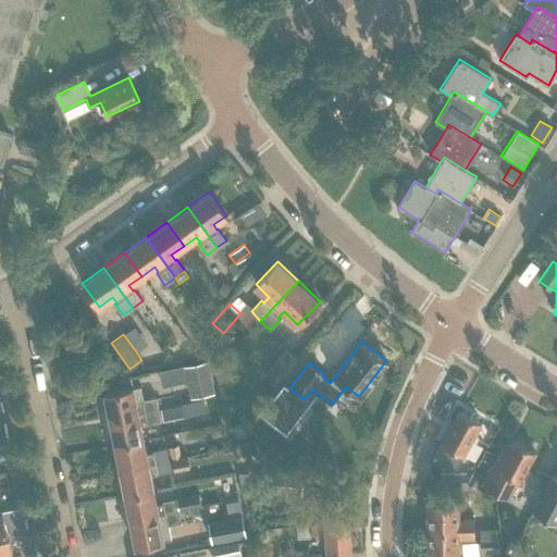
[(264,375),(275,383),(295,358),(285,349),(264,375)]
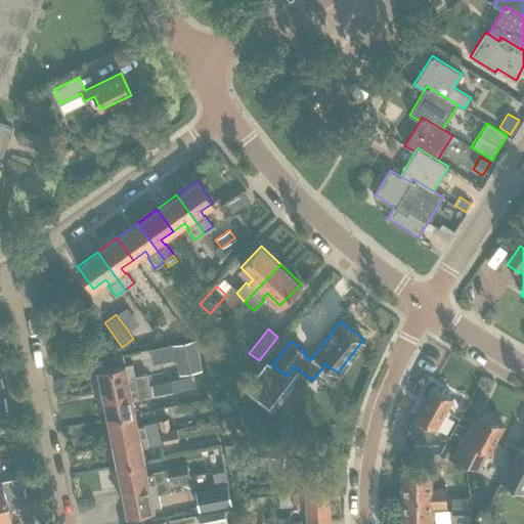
[(194,339),(172,343),(178,374),(201,369),(194,339)]
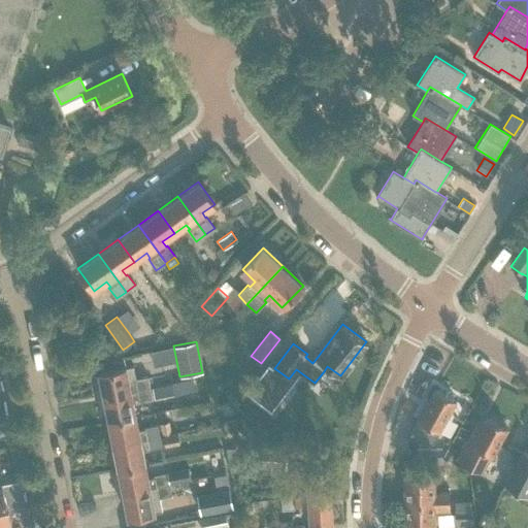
[(126,367),(99,372),(103,397),(151,388),(147,376),(134,380),(135,381),(129,382),(126,367)]
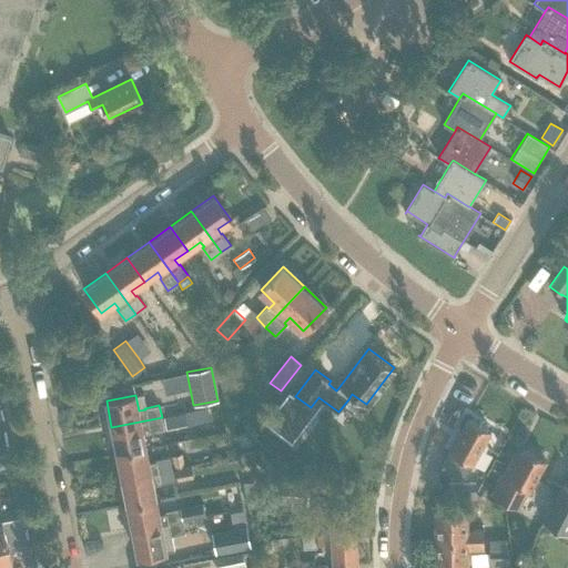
[(184,412),(163,416),(166,428),(186,424),(184,412)]
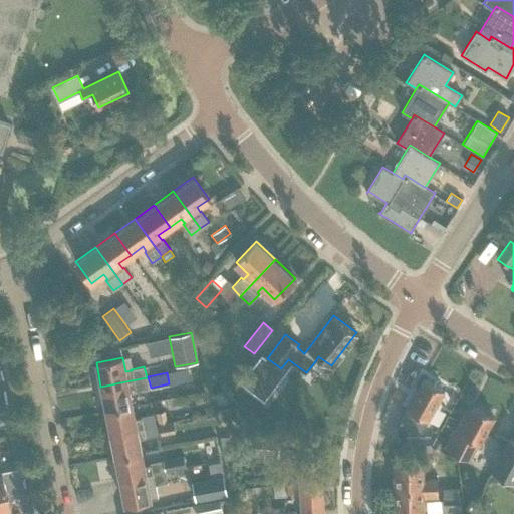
[(100,387),(105,410),(132,405),(130,391),(135,390),(136,391),(149,389),(147,377),(100,387)]
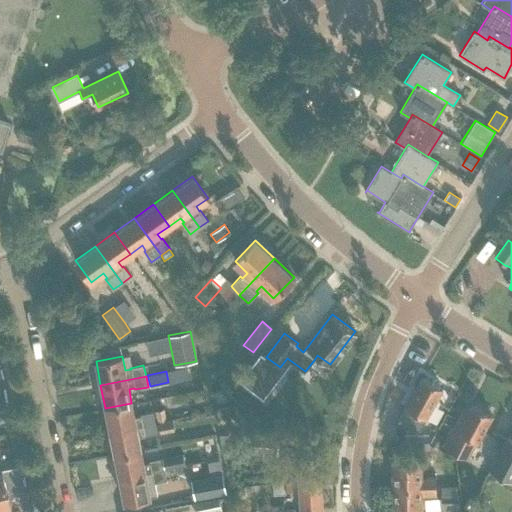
[(415,413),(426,418),(442,388),(421,377),(405,407),(400,418),(409,423),(415,413)]
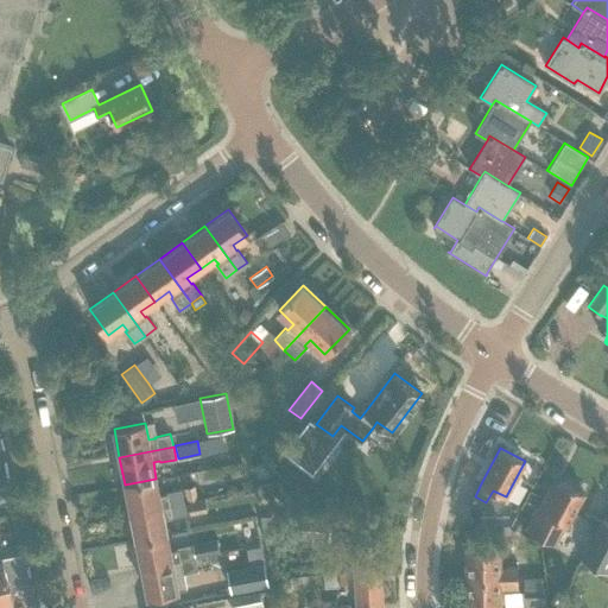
[(156,479),(125,485),(131,512),(184,501),(182,488),(166,492),(166,494),(159,495),(156,479)]
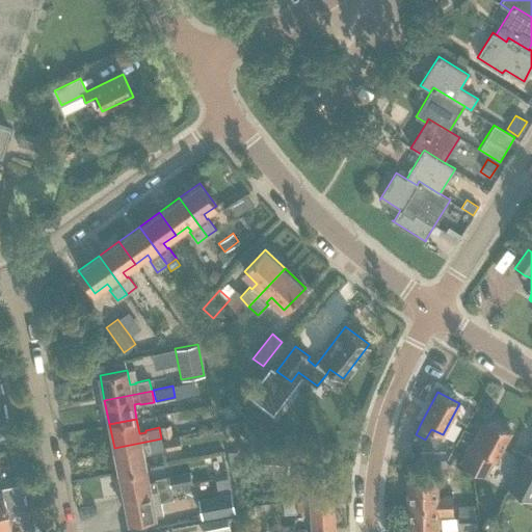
[(472,445),(470,444),(460,461),(485,475),(494,457),(496,458),(510,430),(490,420),(484,432),(479,429),(472,445)]
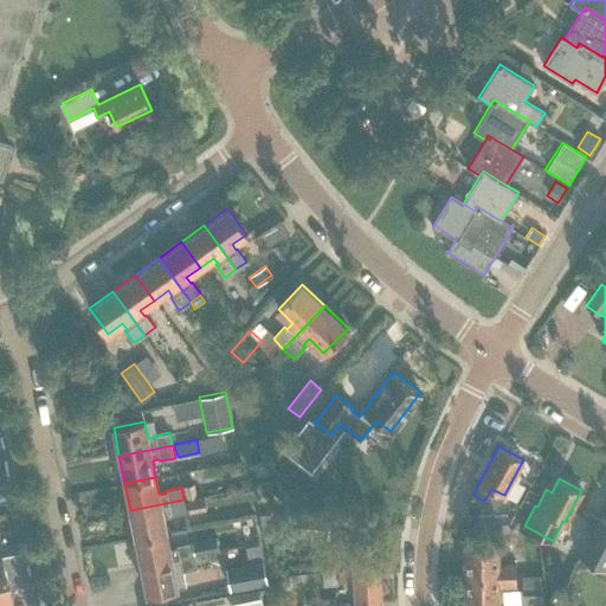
[(213,491),(211,482),(195,485),(194,483),(184,485),(186,497),(213,491)]
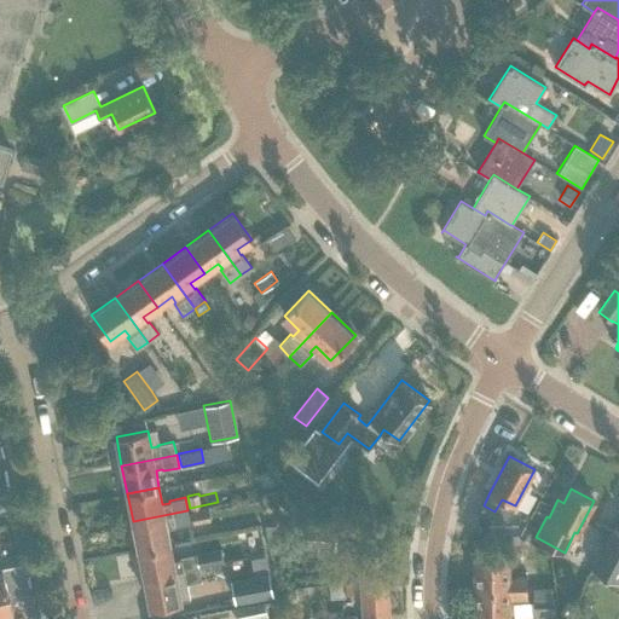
[(208,507),(190,510),(192,524),(210,520),(208,507)]
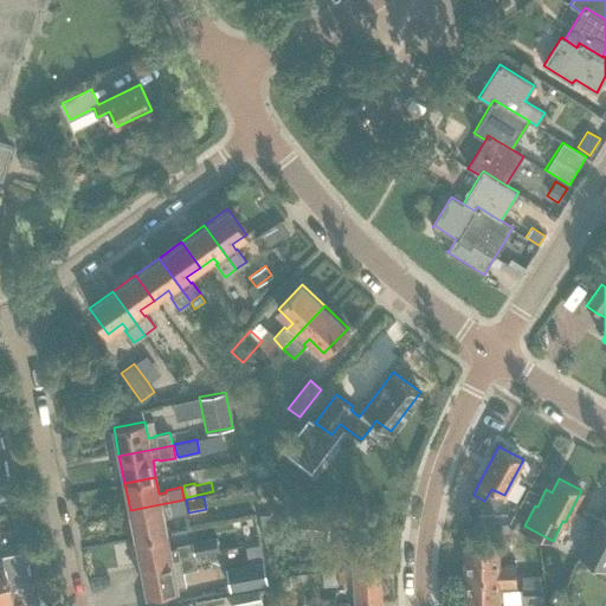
[(130,510),(135,539),(167,533),(163,516),(171,514),(171,516),(186,513),(184,500),(130,510)]
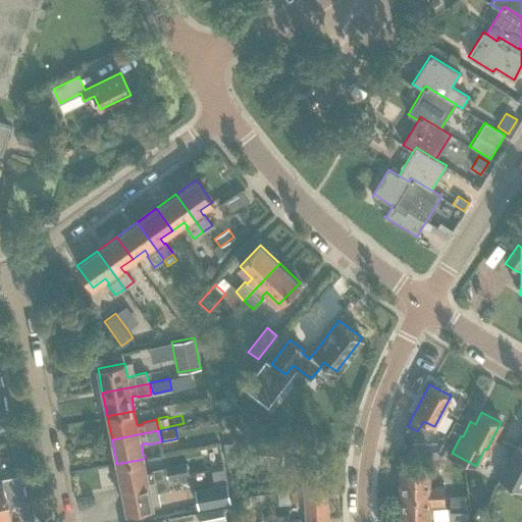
[(444,441),(438,452),(447,456),(452,446),(444,441)]
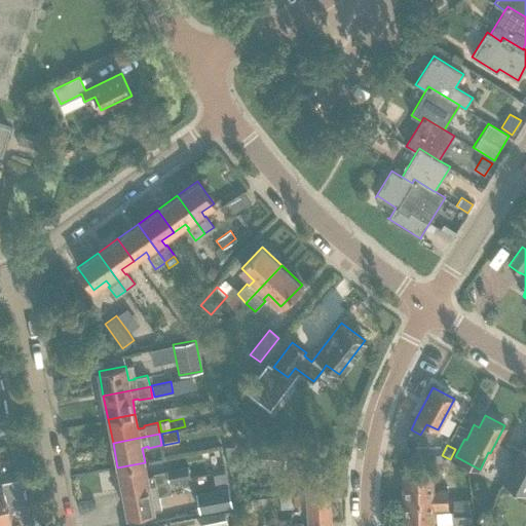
[(258,446),(257,463),(270,464),(269,470),(283,471),(283,465),(285,465),(286,449),(258,446)]
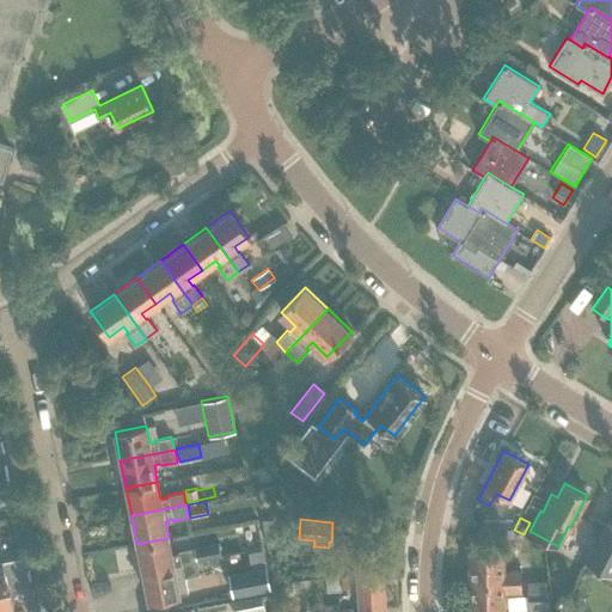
[(512,534),(512,519),(482,520),(482,536),(512,534)]
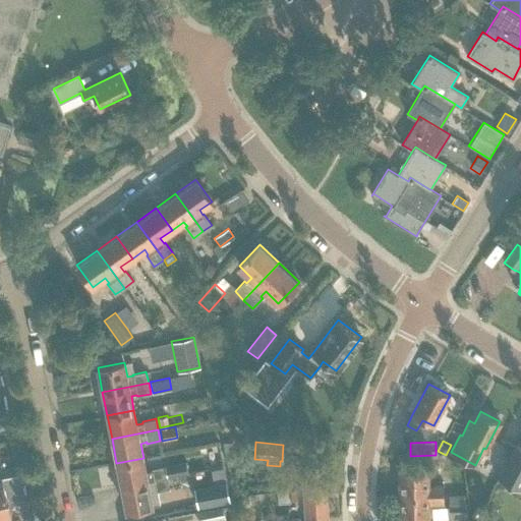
[(520,446),(517,445),(499,478),(520,490),(520,488),(520,446)]
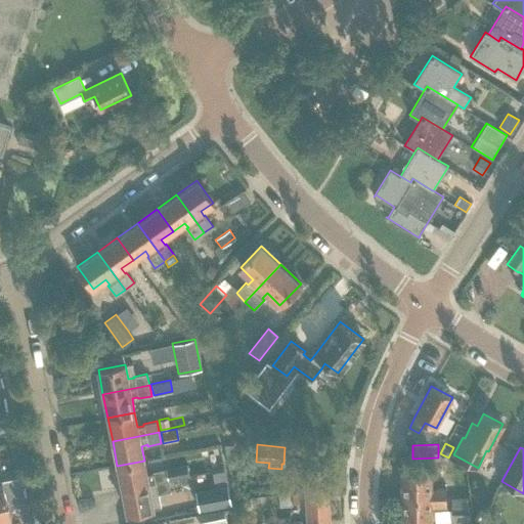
[(144,461),(117,466),(122,489),(168,480),(166,469),(153,471),(153,473),(146,474),(144,461)]
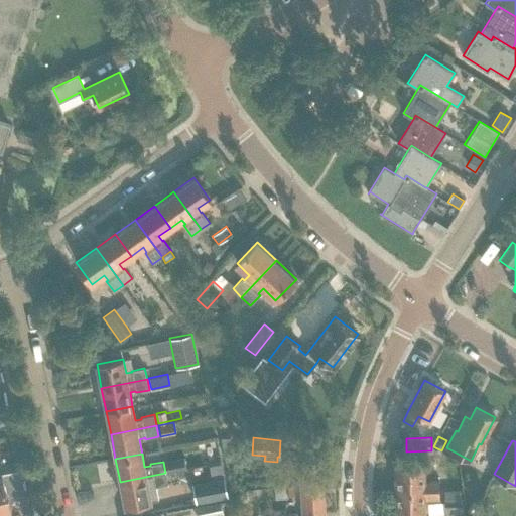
[(184,458),(163,462),(165,473),(186,469),(184,458)]
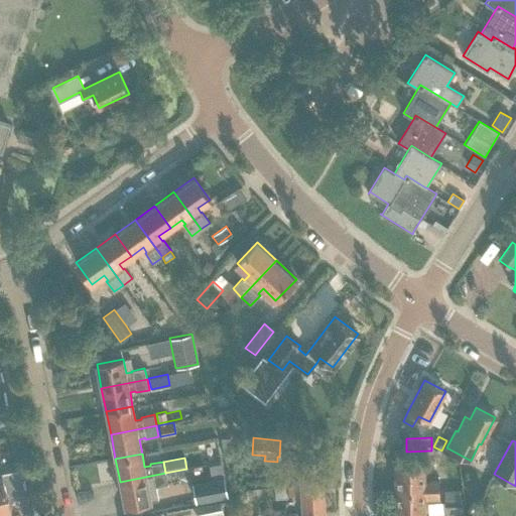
[(299,467),(300,484),(301,487),(324,485),(321,458),(299,460),(299,458),(285,459),(286,468),(299,467)]
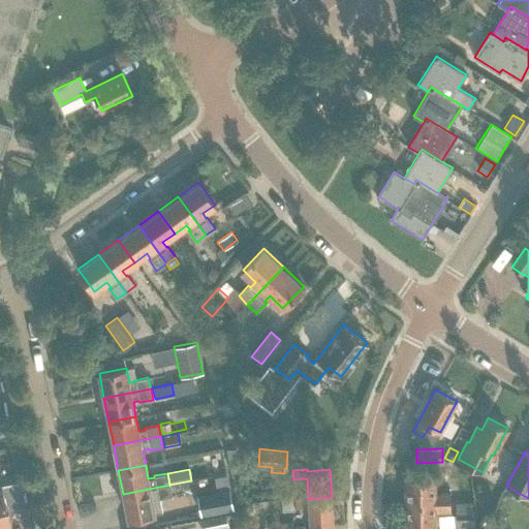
[(405,476),(405,503),(450,502),(450,493),(435,493),(435,475),(405,476)]
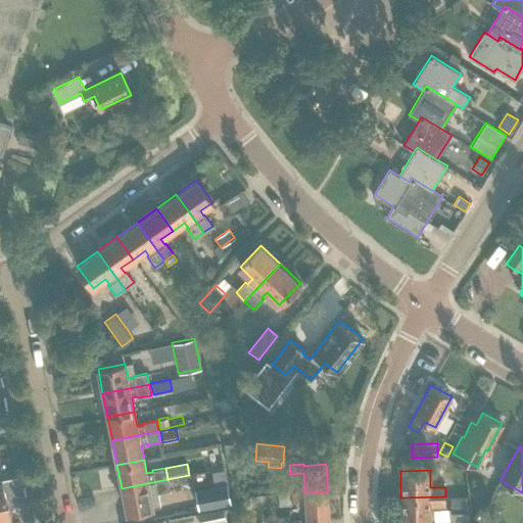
[(156,492),(170,490),(168,479),(122,488),(127,513),(153,508),(150,492),(156,491),(156,492)]
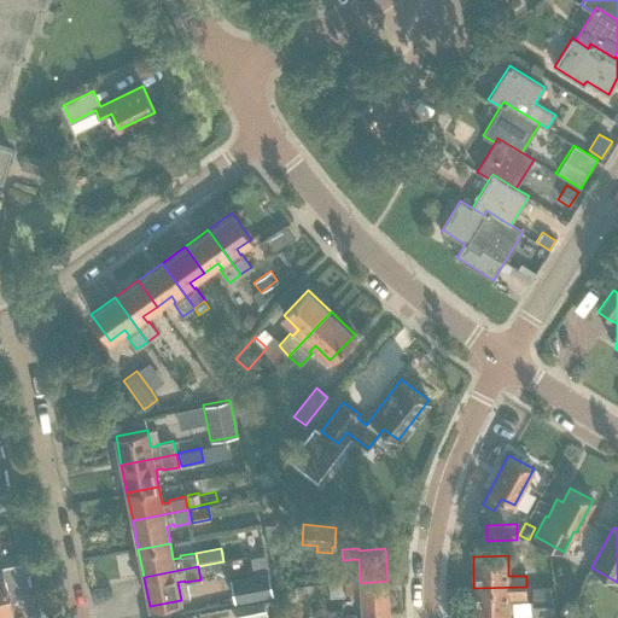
[(268,571),(229,578),(234,600),(272,593),(268,571)]
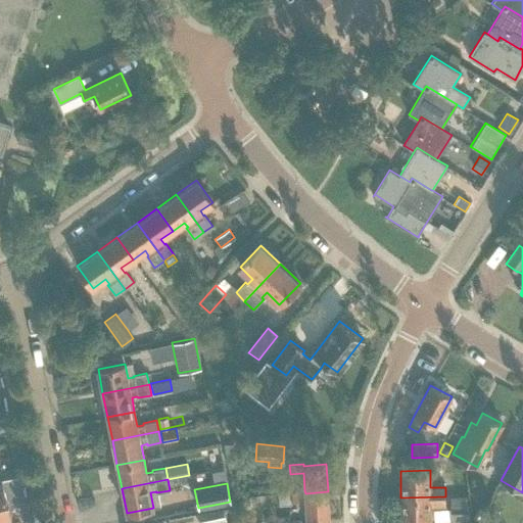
[(0,519),(10,517),(3,487),(0,487),(0,519)]
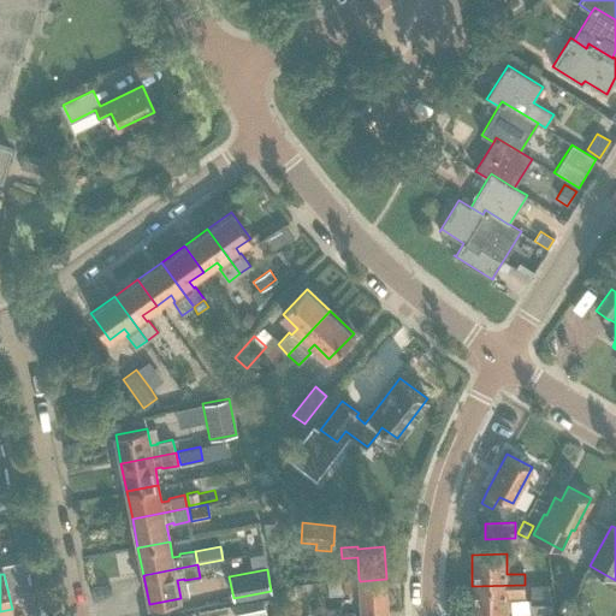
[(344,591),(360,590),(362,614),(388,612),(386,579),(360,581),(359,578),(343,579),(344,591)]
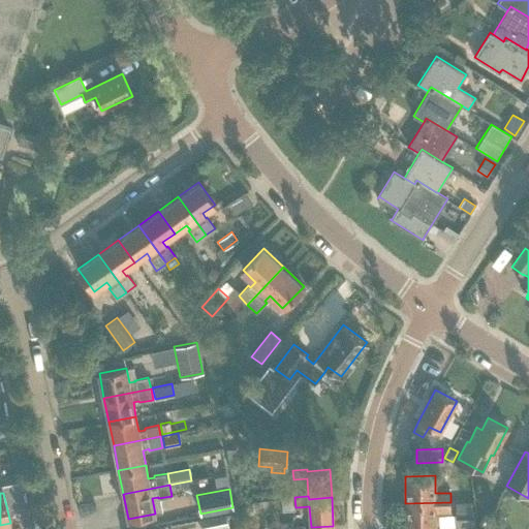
[(433,528),(436,528),(435,511),(450,511),(450,502),(405,503),(405,528),(433,528)]
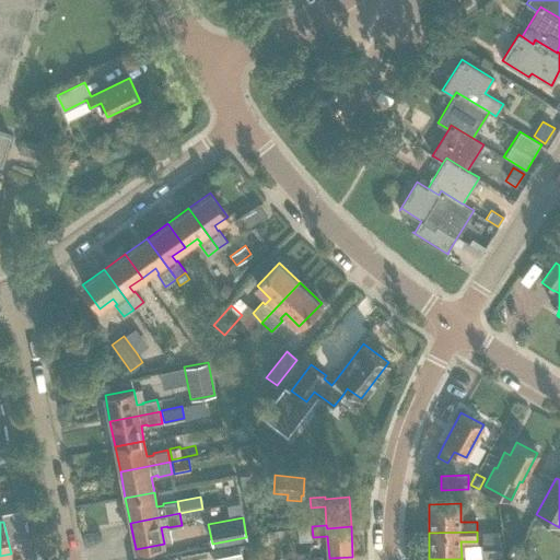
[(482,533),(482,559),(502,559),(502,539),(500,539),(500,533),(482,533)]
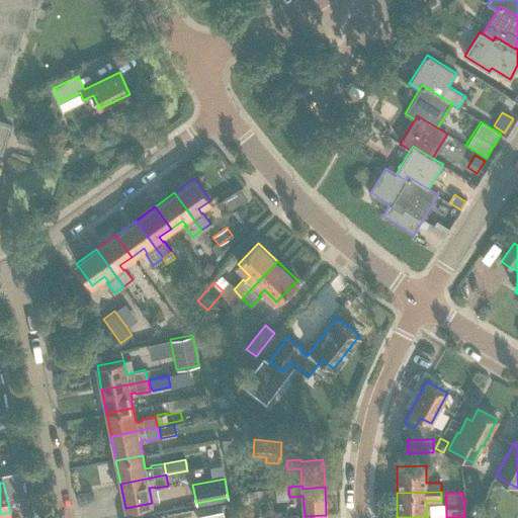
[(195,507),(197,517),(209,517),(225,515),(222,502),(195,507)]
